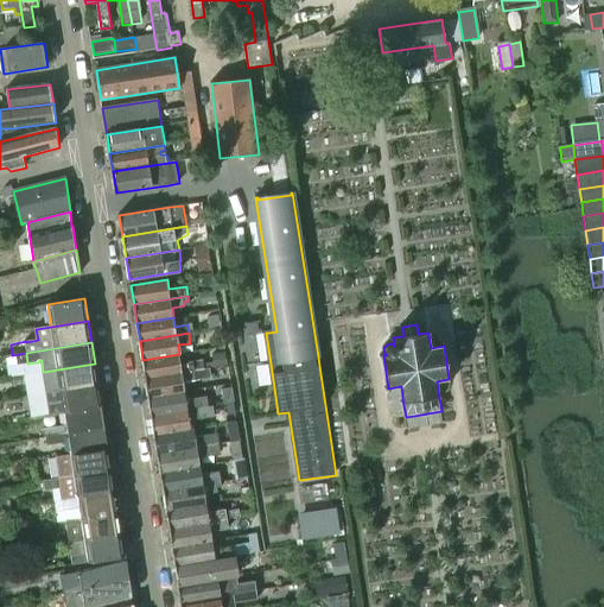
[(142,360),(146,379),(205,368),(204,359),(180,364),(179,354),(142,360)]
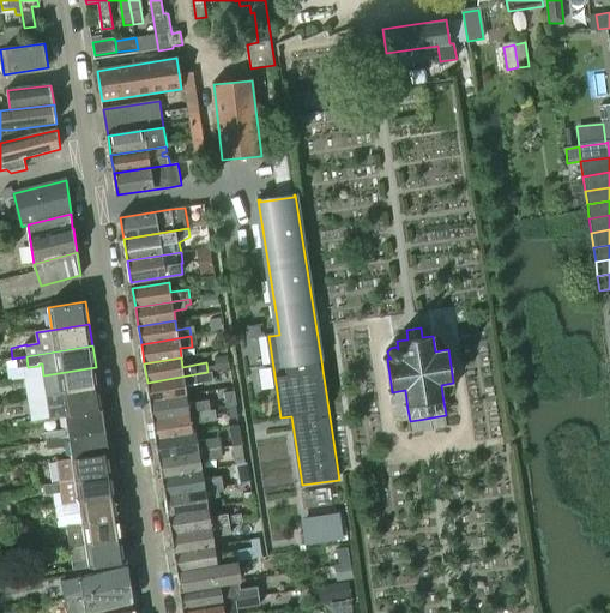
[(43,376),(47,397),(98,389),(96,367),(43,376)]
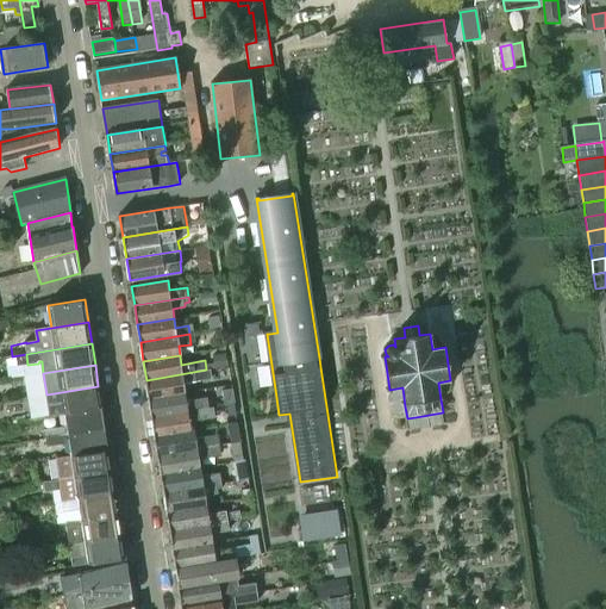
[(147,380),(149,398),(186,392),(185,383),(212,379),(211,370),(206,370),(147,380)]
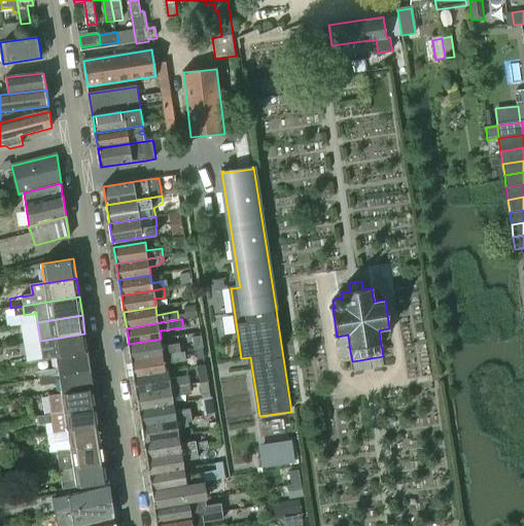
[(43,359),(57,357),(88,352),(84,334),(40,341),(43,359)]
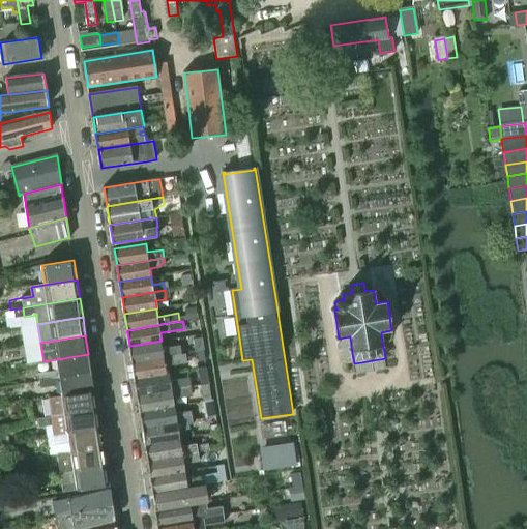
[(129,346),(133,362),(182,355),(181,347),(174,348),(174,347),(163,349),(162,341),(129,346)]
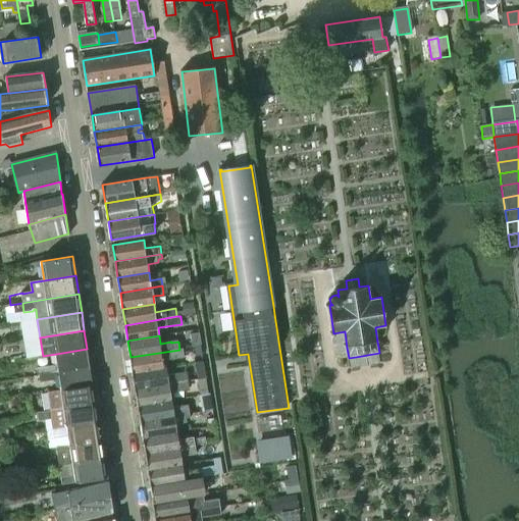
[(40,369),(41,375),(90,367),(87,349),(56,354),(58,366),(40,369)]
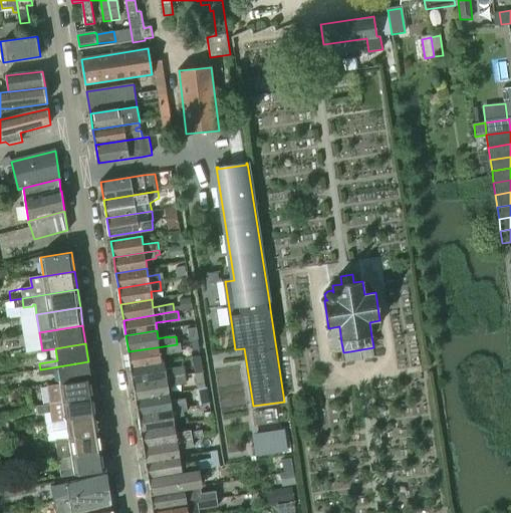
[(129,351),(131,367),(162,362),(161,355),(171,353),(171,352),(181,351),(180,343),(177,344),(129,351)]
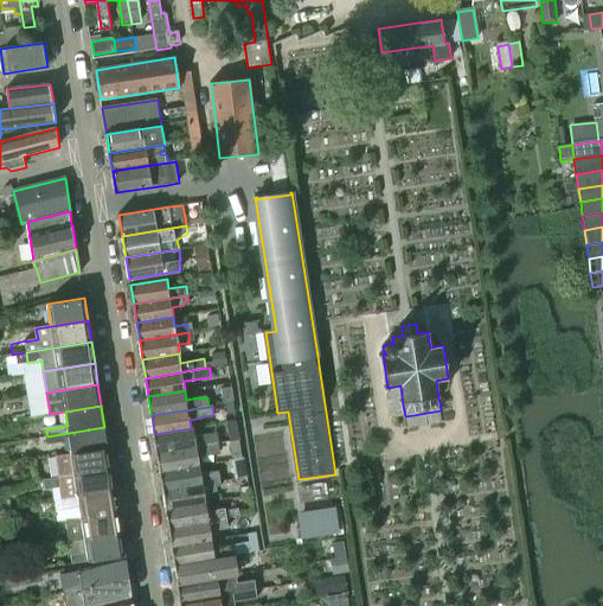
[(70,442),(72,454),(108,448),(104,427),(47,437),(49,446),(70,442)]
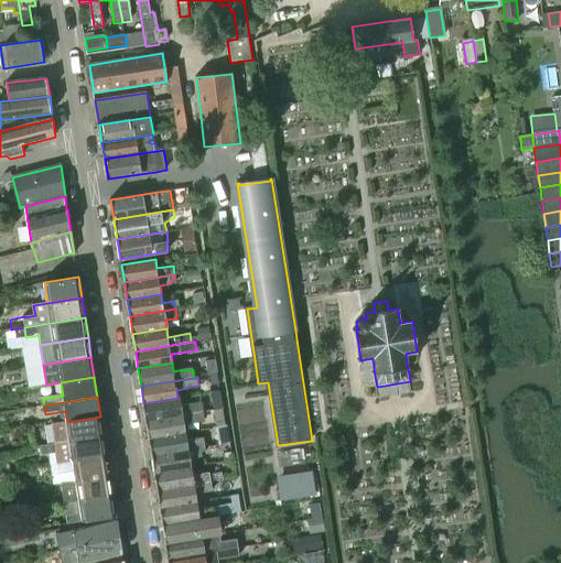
[(143,403),(147,421),(203,411),(202,402),(182,405),(181,397),(177,398),(143,403)]
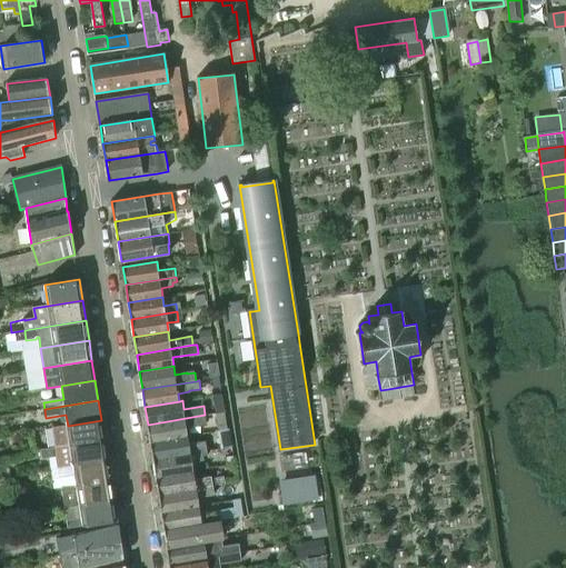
[(148,425),(150,442),(188,436),(187,428),(207,425),(206,415),(205,415),(148,425)]
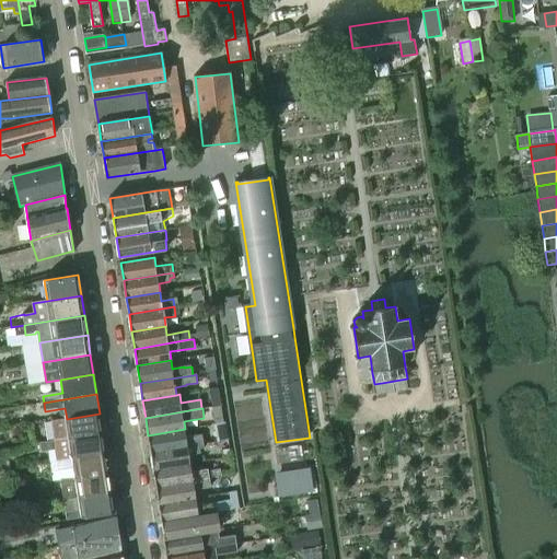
[(49,421),(53,442),(103,433),(100,414),(67,419),(49,421)]
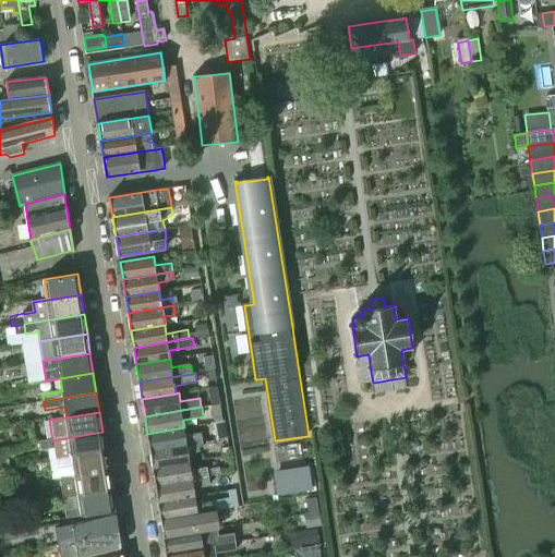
[(147,434),(149,450),(203,443),(202,433),(197,434),(185,436),(184,427),(147,434)]
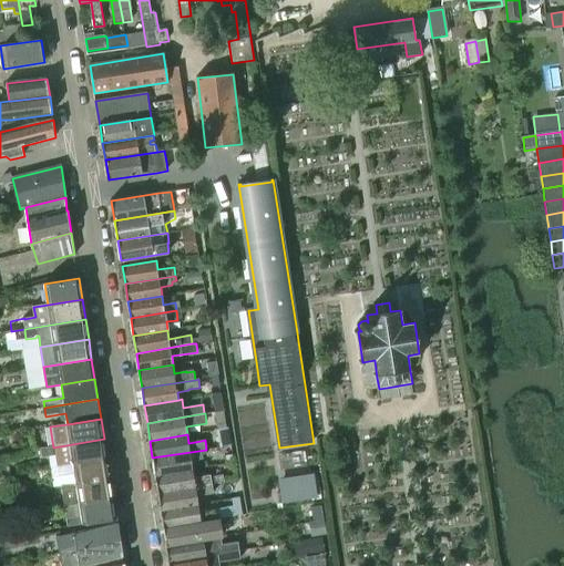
[(59,466),(73,464),(108,459),(104,439),(53,448),(42,449),(43,458),(58,455),(59,466)]
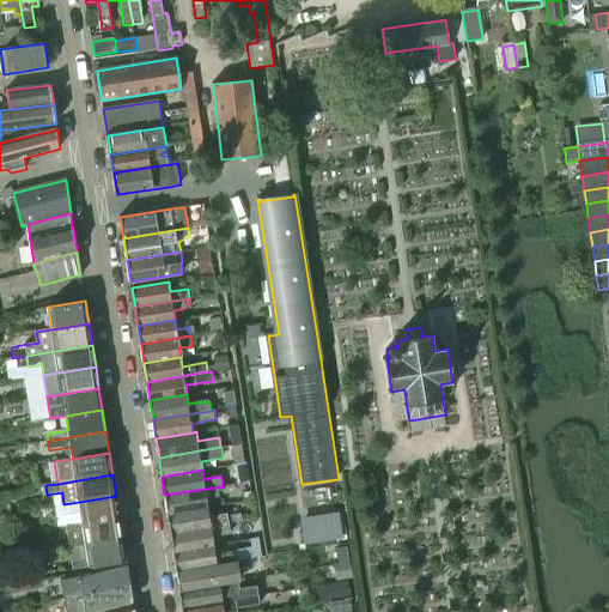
[(164,495),(168,514),(208,508),(207,500),(220,497),(219,492),(224,491),(223,486),(164,495)]
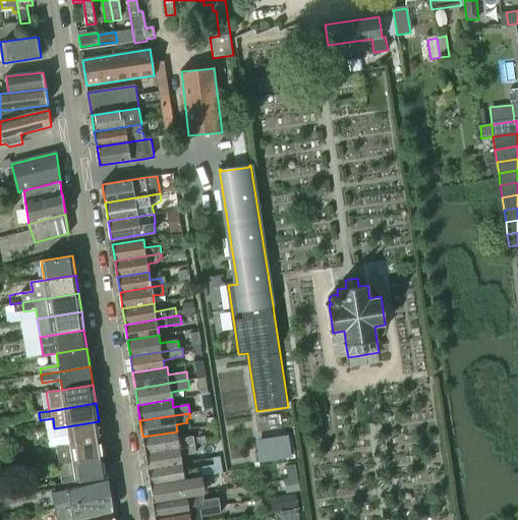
[(51,449),(58,447),(101,440),(99,421),(67,426),(69,436),(50,439),(51,449)]
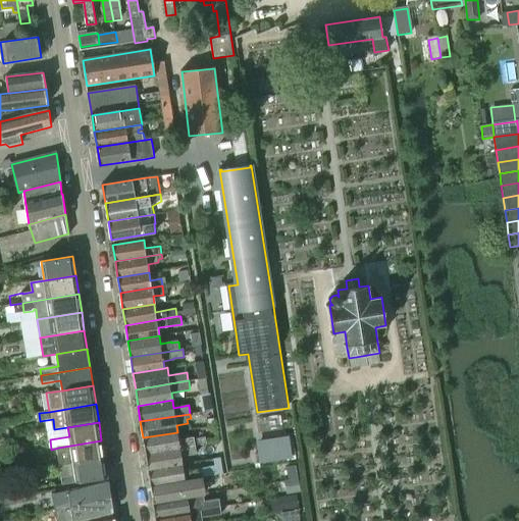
[(143,437),(145,454),(195,446),(207,444),(205,437),(195,439),(195,437),(178,440),(177,432),(143,437)]
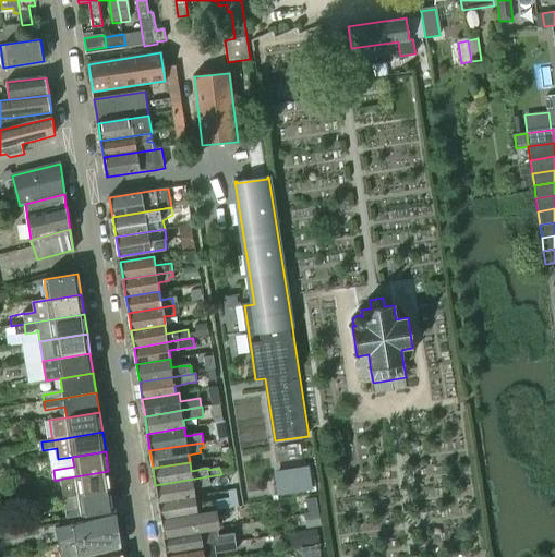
[(64,498),(79,496),(111,491),(108,471),(62,479),(64,498)]
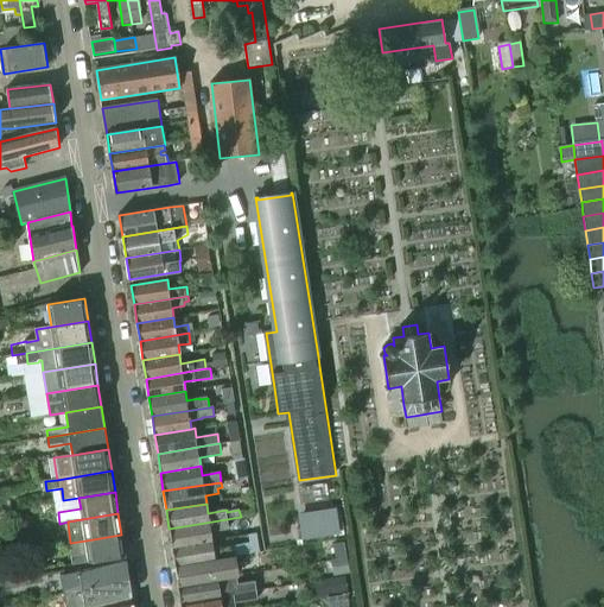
[(341,535),(337,513),(302,518),(305,539),(341,535)]
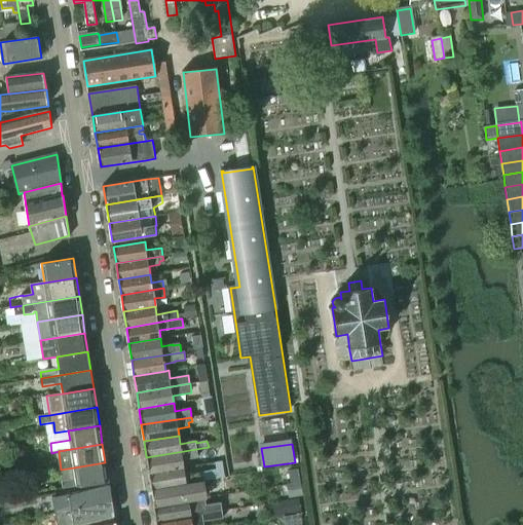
[(146,457),(149,474),(184,469),(183,460),(198,458),(196,449),(146,457)]
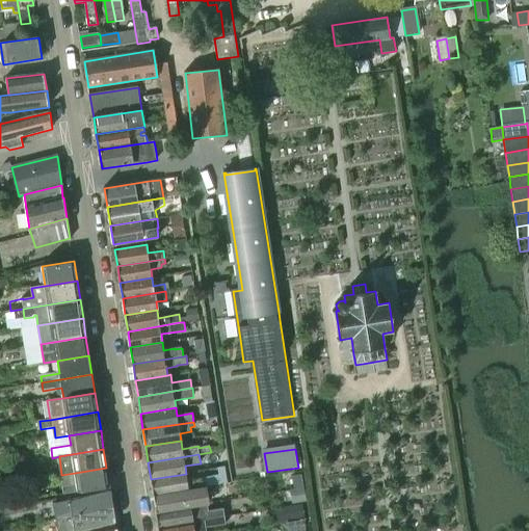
[(106,468),(75,473),(77,483),(63,485),(64,495),(78,492),(109,486),(106,468)]
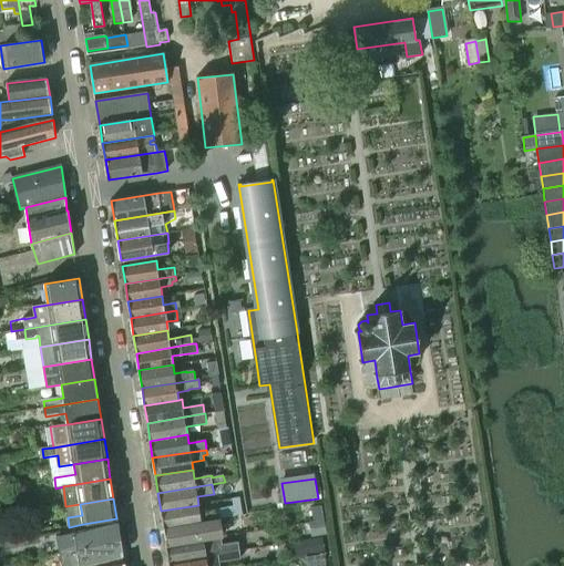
[(161,511),(164,528),(218,520),(217,511),(200,514),(198,505),(161,511)]
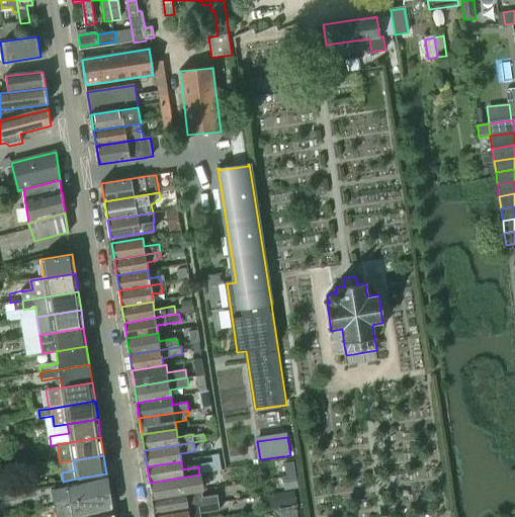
[(150,483),(152,499),(202,491),(199,475),(150,483)]
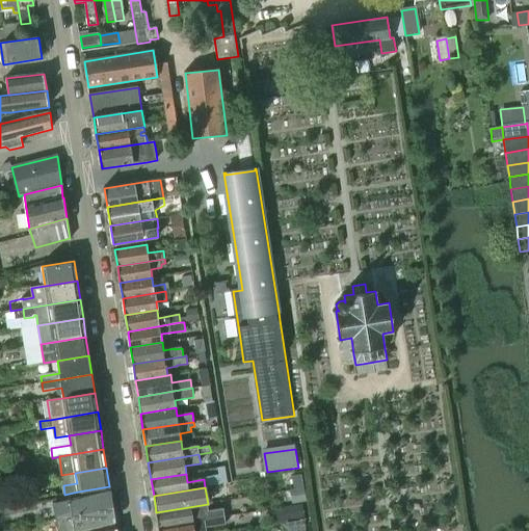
[(54,504),(57,519),(112,505),(110,490),(54,504)]
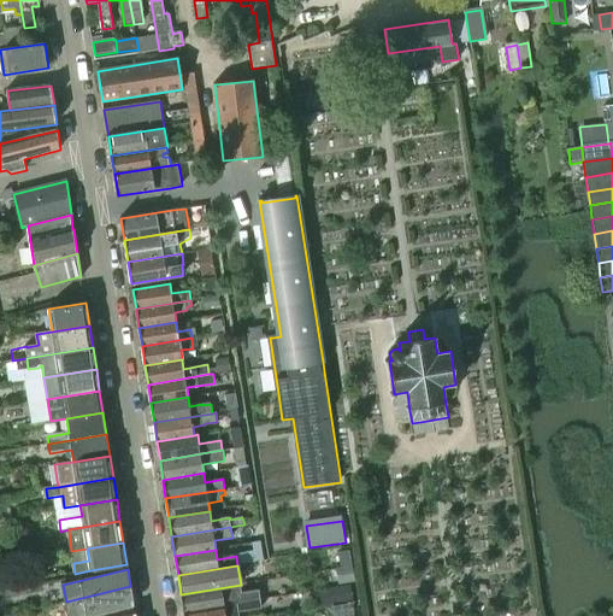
[(181,594),(183,611),(261,599),(259,590),(242,593),(241,585),(181,594)]
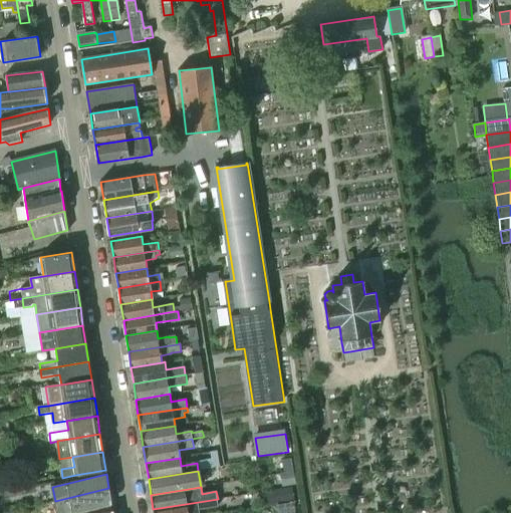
[(108,488),(55,501),(57,512),(80,512),(88,510),(88,512),(112,512),(111,504),(108,488)]
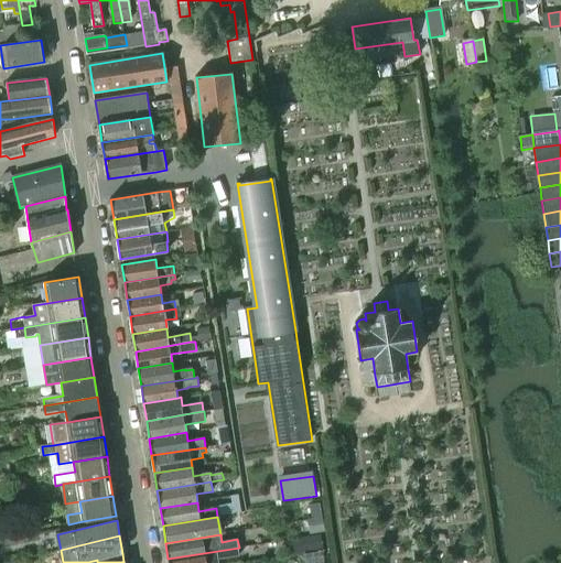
[(168,559),(169,562),(219,562),(218,560),(240,556),(239,548),(168,559)]
